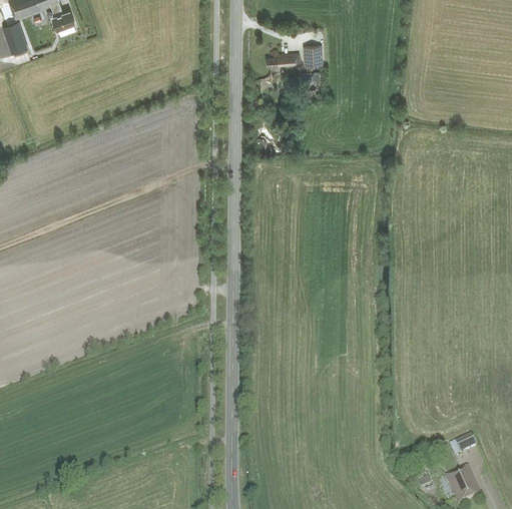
[(34,47),(29,34),(34,33),(31,24),(26,26),(21,14),(50,4),(53,12),(51,13),(56,26),(73,20),(69,7),(62,10),(58,0),(9,0),(10,1),(0,5),(7,22),(2,24),(13,54),(34,47)]
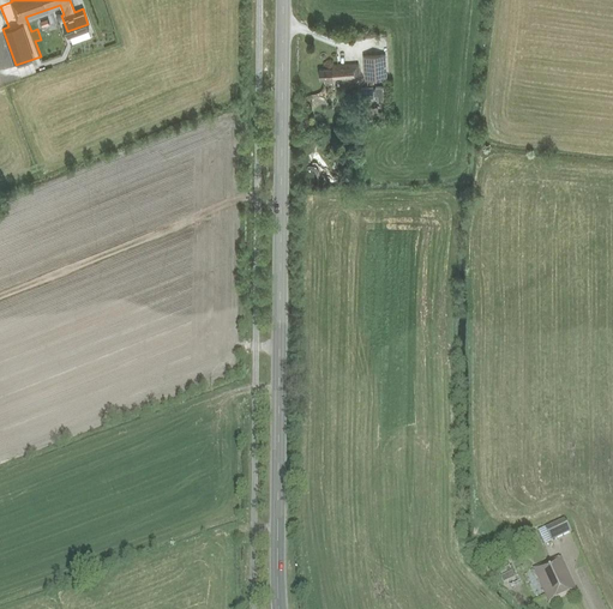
[(384,50),(362,52),(364,76),(385,73),(384,50)]
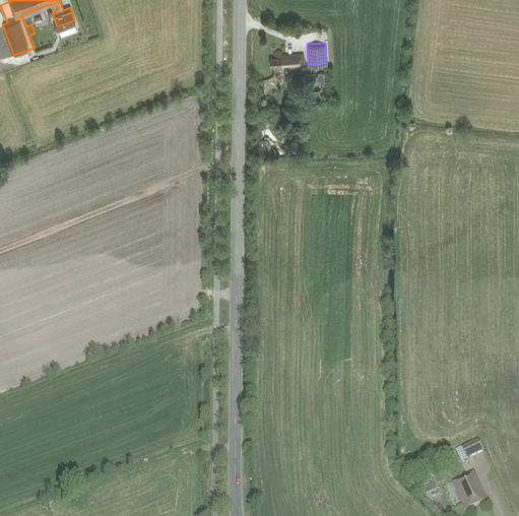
[(273,66),(302,64),(301,51),(280,53),(280,55),(269,56),(270,64),(273,64),(273,66)]
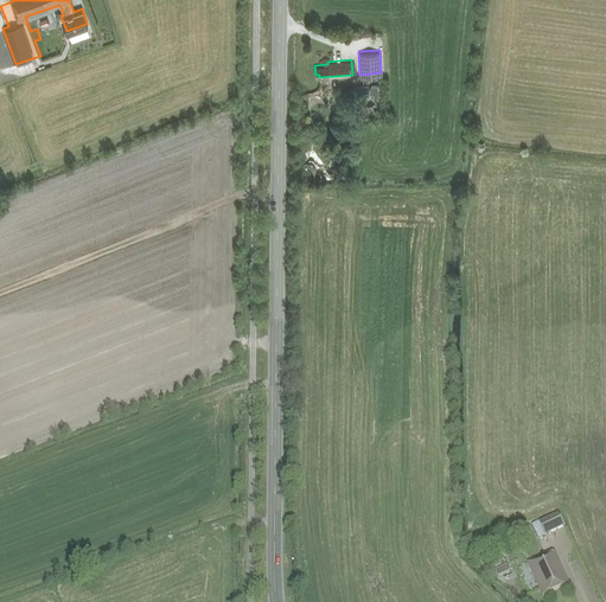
[(368,82),(355,82),(356,93),(368,93),(368,90),(372,90),(372,94),(377,94),(377,82),(370,82),(370,85),(368,85),(368,82)]
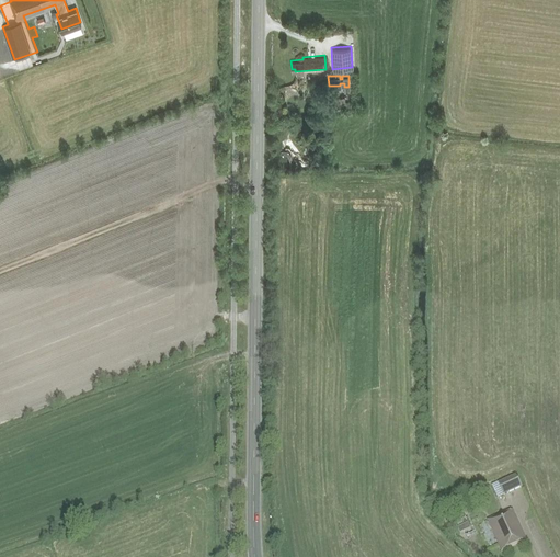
[(344,93),(330,94),(331,104),(344,104),(344,93)]
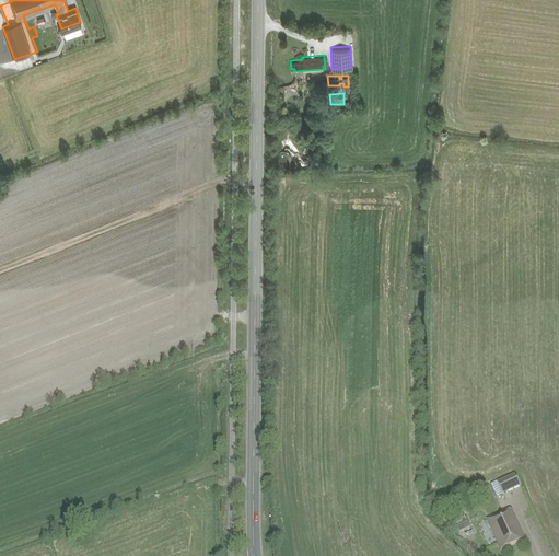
[(514,470),(496,478),(502,490),(520,482),(514,470)]
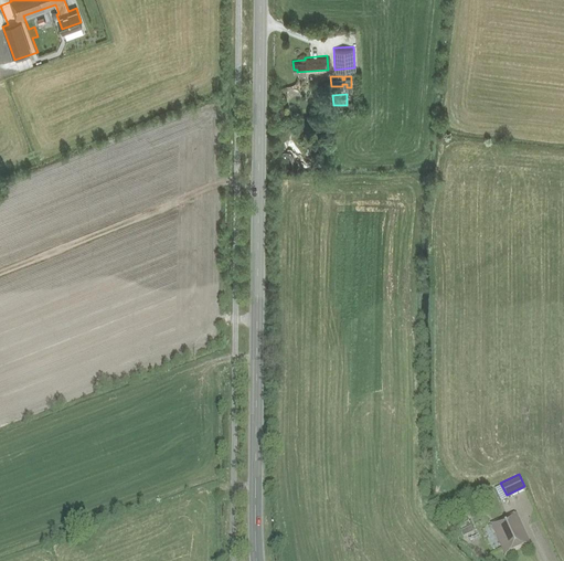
[(467,510),(464,504),(451,509),(455,517),(467,510)]
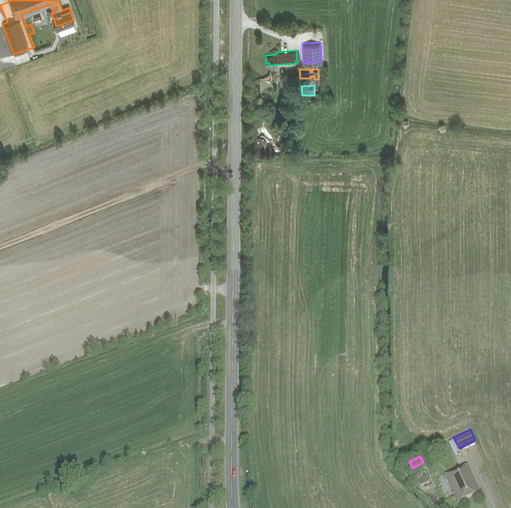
[(457,499),(478,488),(466,462),(459,465),(459,464),(444,471),(457,499)]
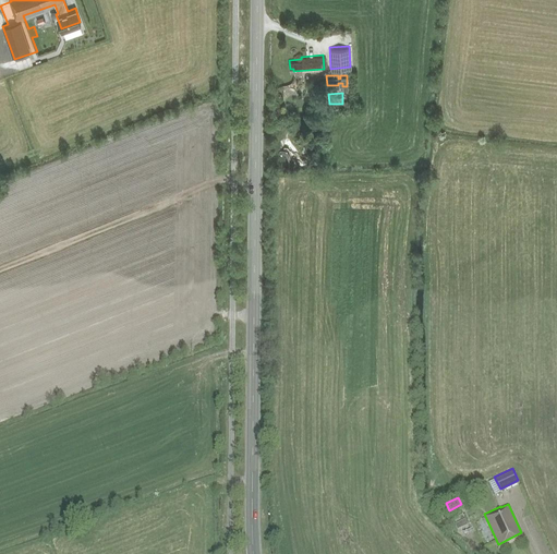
[(457,527),(467,522),(464,517),(455,521),(457,527)]
